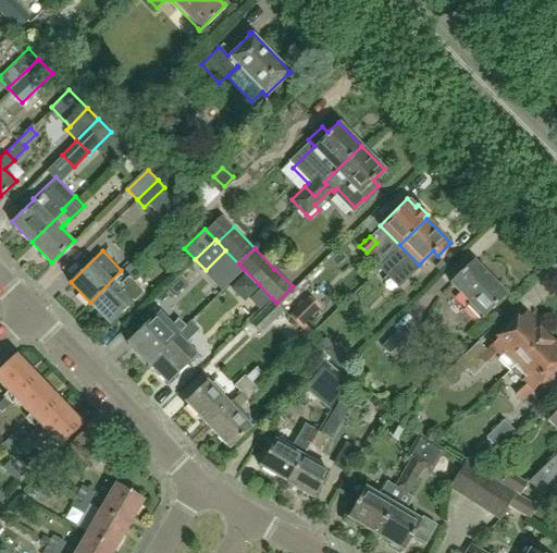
[(143,267),(141,267),(134,258),(121,270),(90,303),(110,323),(144,292),(131,279),(143,267)]
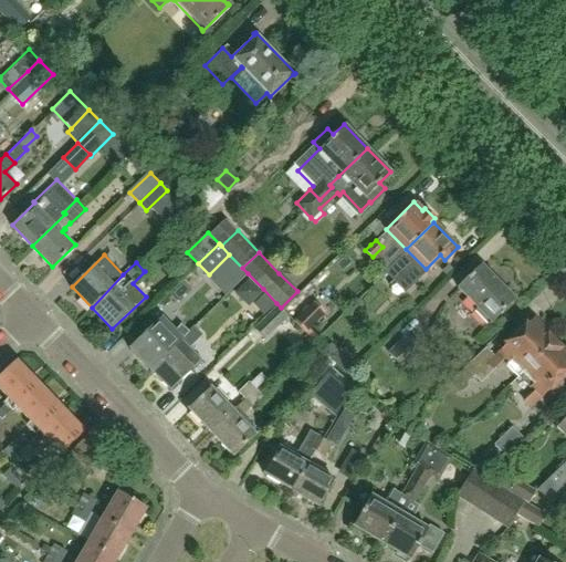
[(513,299),(499,284),(501,282),(495,277),(493,279),(480,264),(457,285),(477,306),(474,310),(488,323),(513,299)]
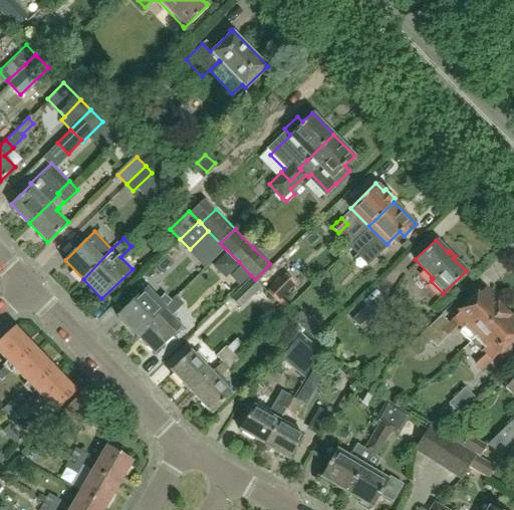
[(177,241),(169,249),(174,254),(177,257),(185,249),(177,241)]
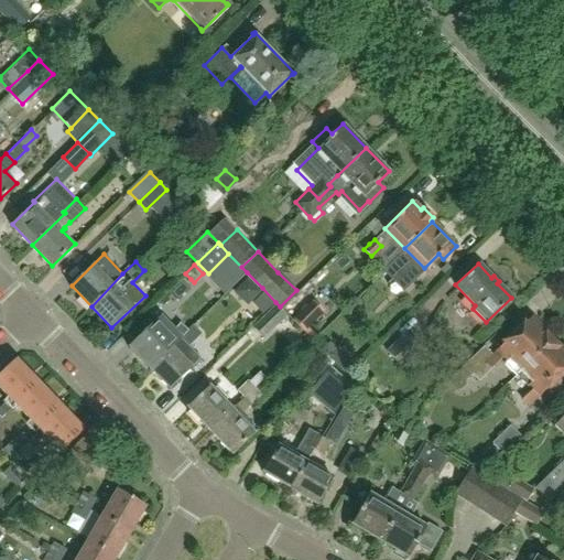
[(247,272),(232,287),(242,298),(252,298),(262,288),(247,272)]
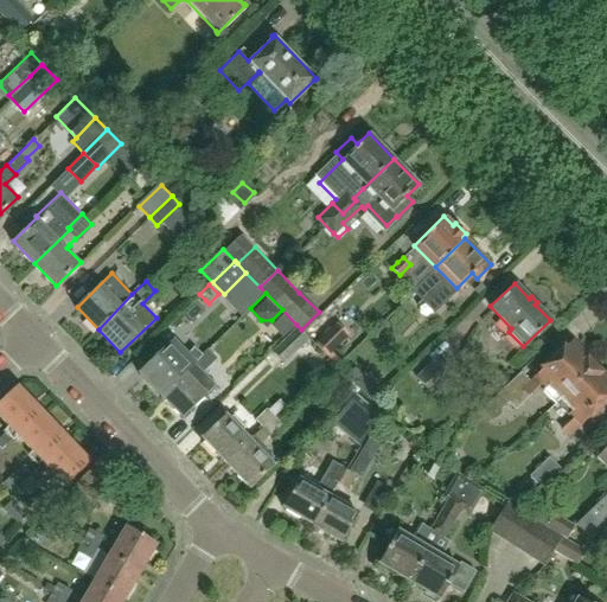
[(327,354),(349,332),(337,321),(315,343),(327,354)]
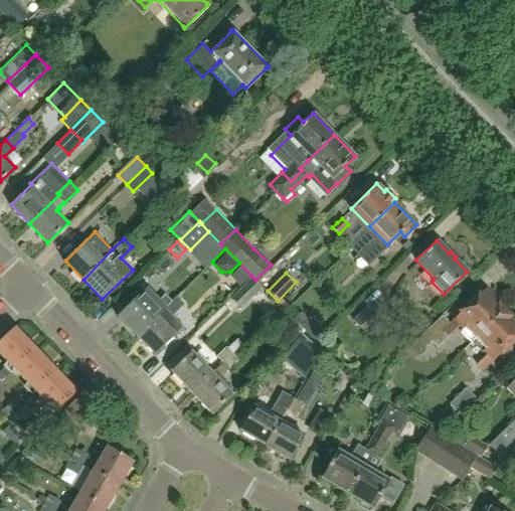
[(263,286),(261,285),(255,280),(251,276),(230,296),(240,307),(263,286)]
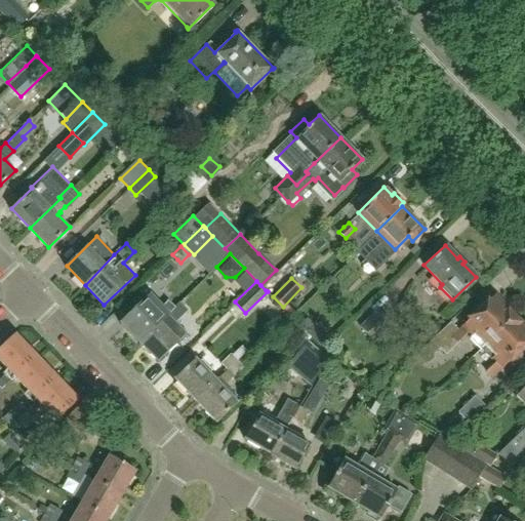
[(163,316),(154,306),(159,301),(158,299),(169,288),(162,282),(121,321),(138,341),(160,319),(163,316)]
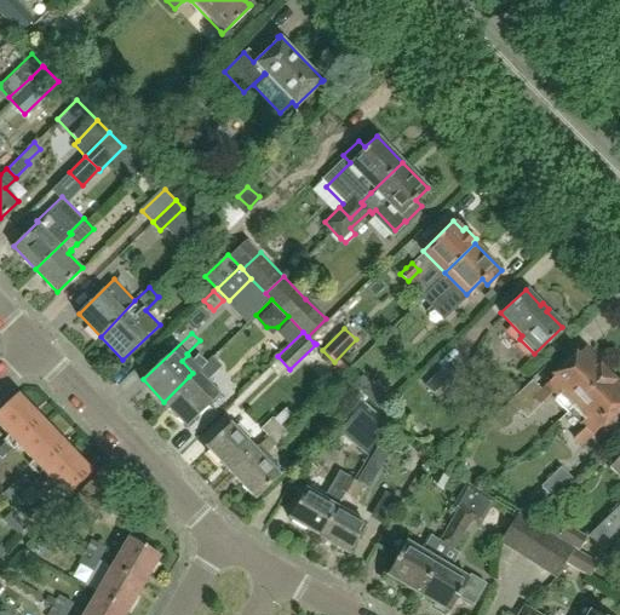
[(567,409),(606,372),(602,368),(602,363),(595,356),(591,356),(583,348),(541,388),(533,378),(499,412),(507,420),(520,409),(527,417),(555,389),(560,394),(555,397),(567,409)]
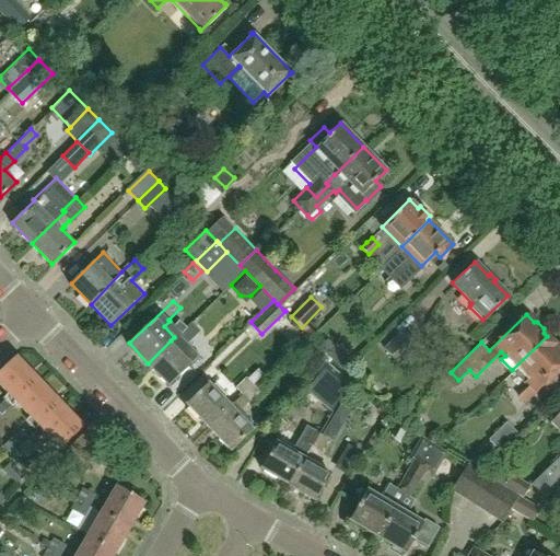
[(398,361),(419,342),(405,327),(384,347),(398,361)]
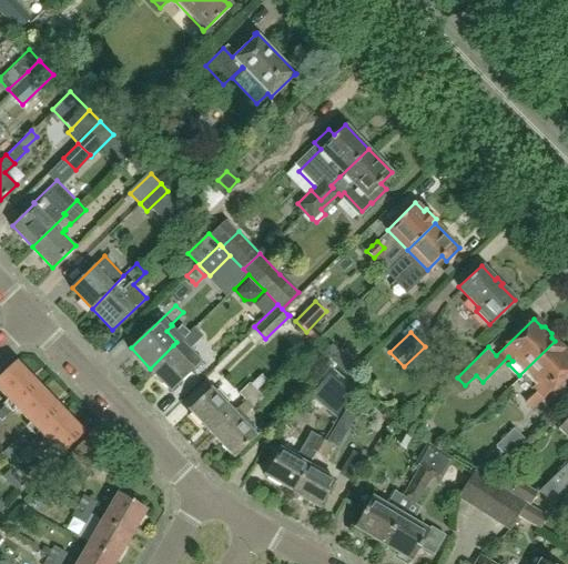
[(533,406),(567,372),(567,348),(565,351),(555,341),(519,375),(520,376),(524,373),(538,388),(526,400),(533,406)]
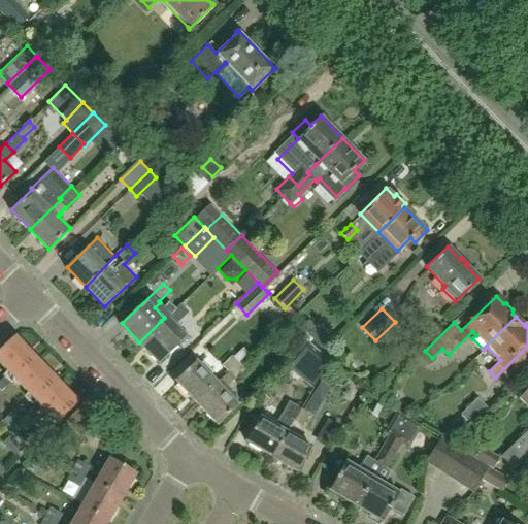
[(308,318),(300,326),(310,336),(311,337),(317,342),(321,347),(329,337),(319,327),(308,318)]
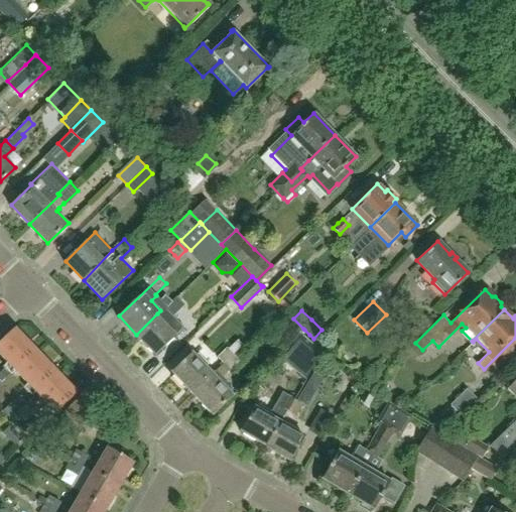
[(155,354),(176,334),(157,313),(136,335),(155,354)]
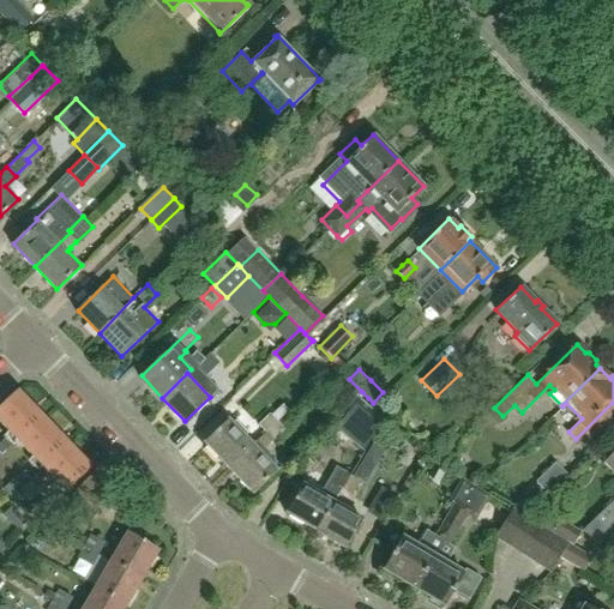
[(42,415),(17,390),(0,405),(0,420),(18,438),(42,415)]
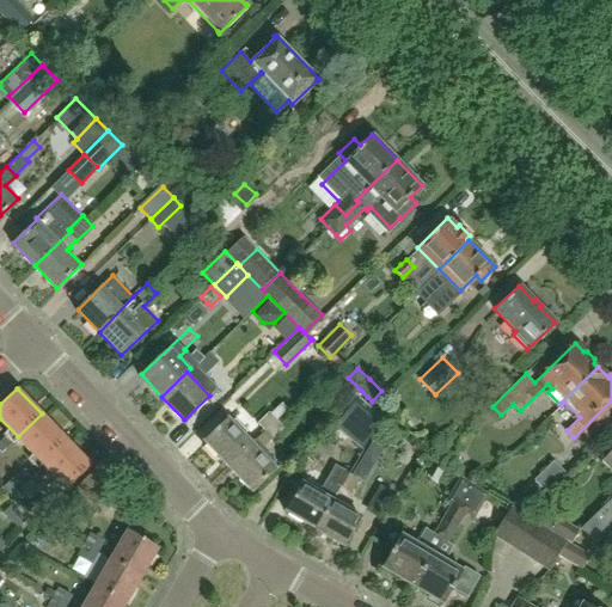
[(363,447),(383,412),(372,402),(361,391),(354,399),(336,417),(350,430),(347,434),(363,447)]
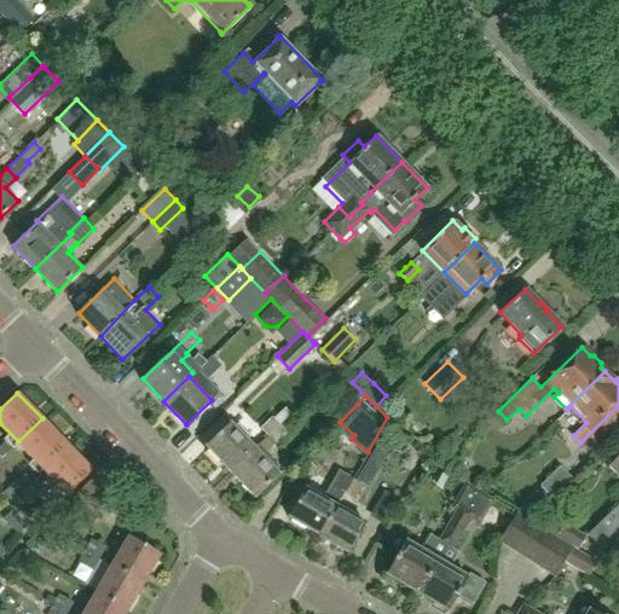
[(268,433),(279,422),(272,415),(261,426),(268,433)]
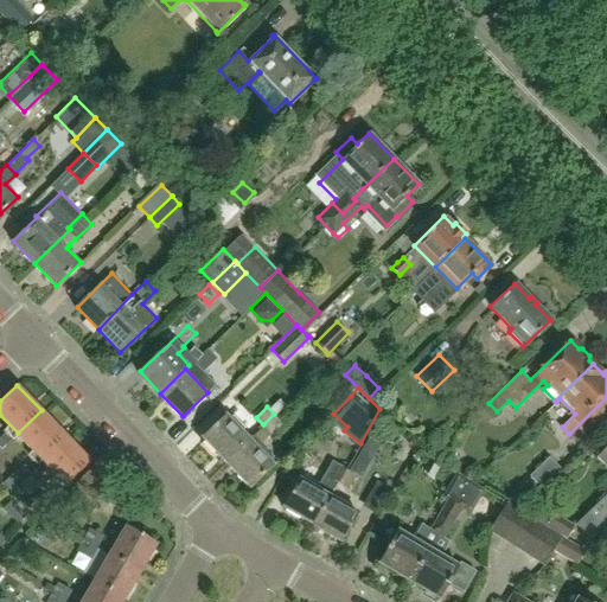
[(65,435),(42,410),(18,433),(42,458),(65,435)]
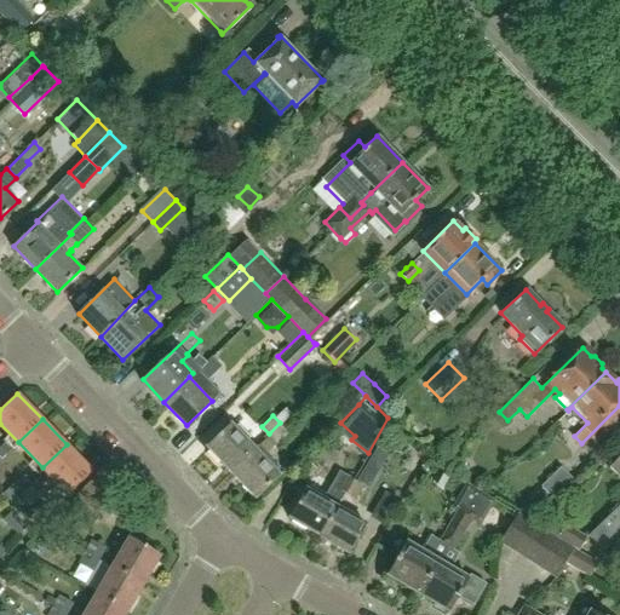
[(207,446),(231,471),(259,444),(258,443),(254,446),(231,423),(207,446)]
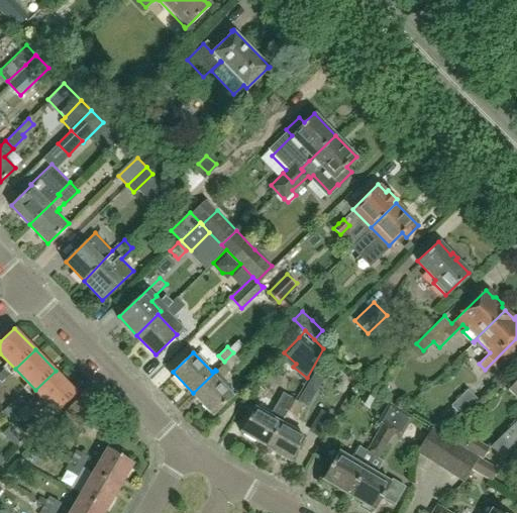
[(230,368),(239,358),(233,352),(224,362),(230,368)]
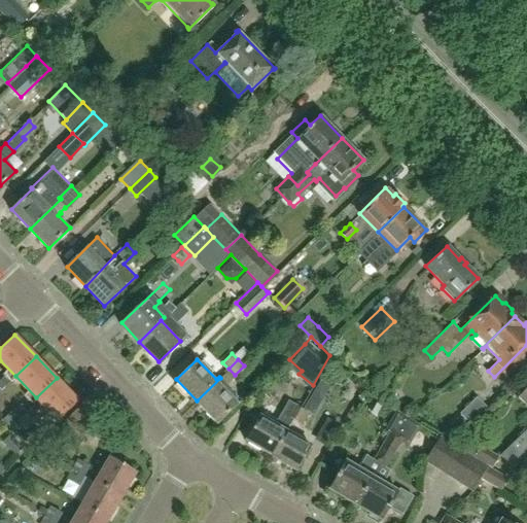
[(241,399),(225,384),(235,375),(227,369),(219,377),(220,378),(197,401),(212,417),(217,422),(241,399)]
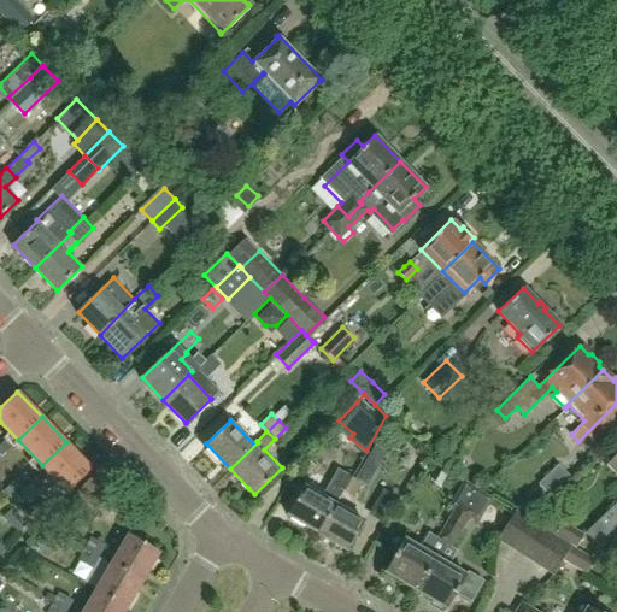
[(92,468),(66,442),(42,465),(68,492),(92,468)]
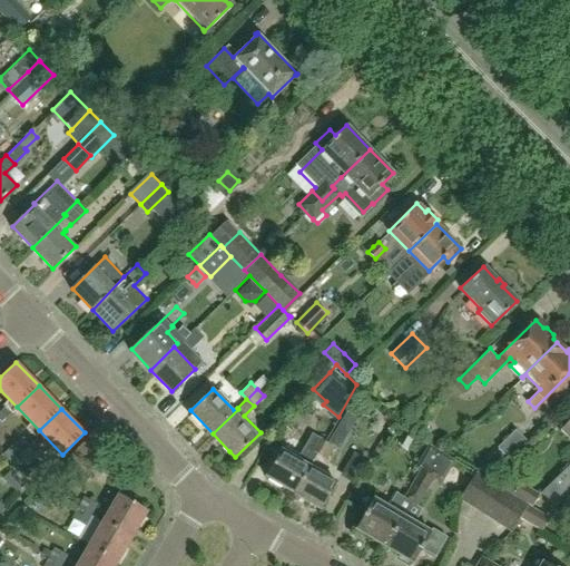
[(569,415),(564,421),(566,421),(559,428),(568,437),(569,435),(569,415)]
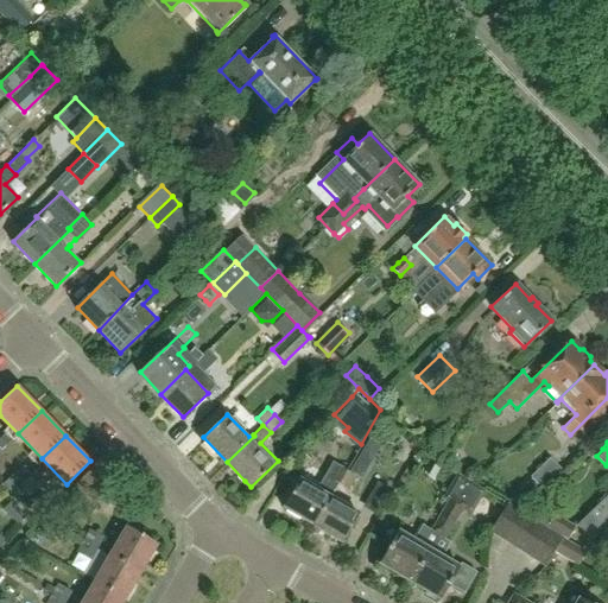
[(358,455),(349,469),(355,473),(360,476),(368,462),(358,455)]
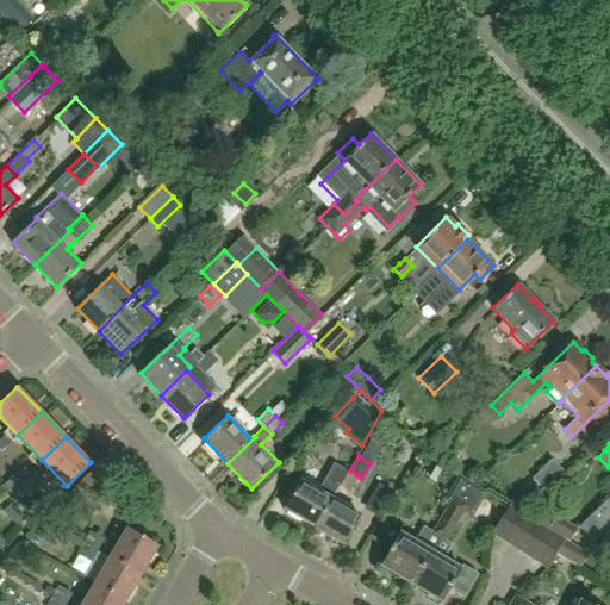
[(542,487),(562,468),(552,457),(533,475),(534,476),(542,487)]
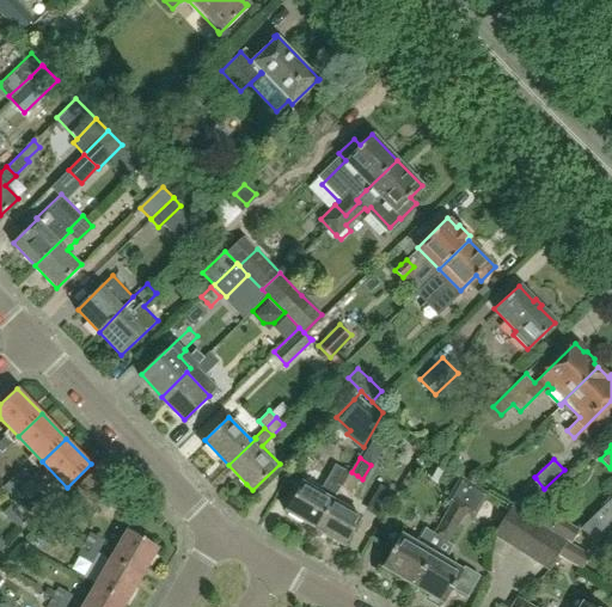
[(332,500),(342,484),(350,471),(340,465),(323,494),(319,491),(322,488),(305,477),(303,480),(301,480),(299,484),(285,509),(316,528),(332,500)]
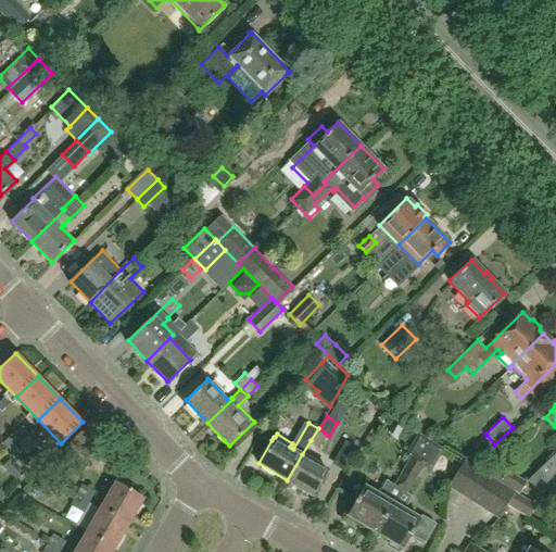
[(104,443),(87,426),(70,442),(87,461),(104,443)]
